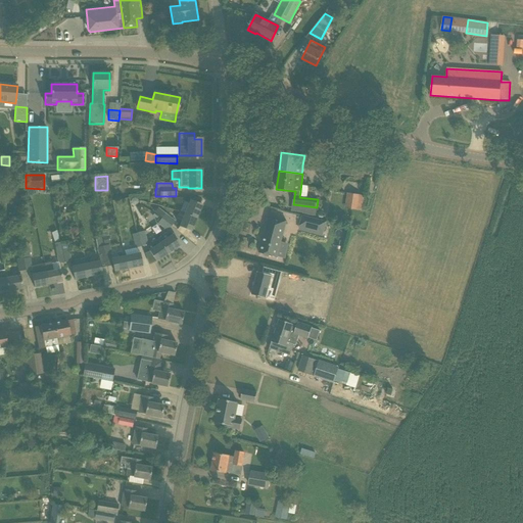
[(345,208),(359,210),(359,206),(363,206),(365,196),(360,195),(348,193),(347,193),(345,208)]
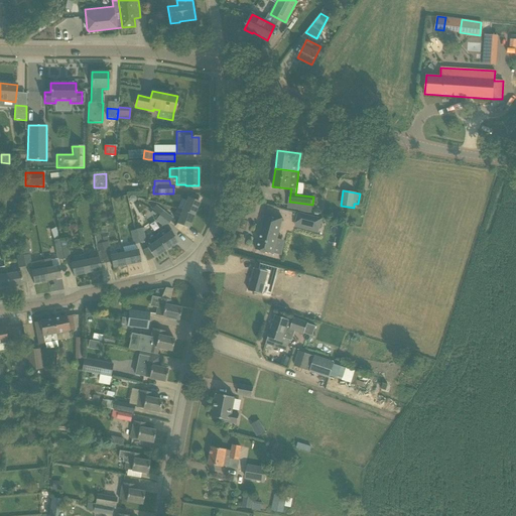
[(182,211),(194,216),(199,203),(188,198),(182,211)]
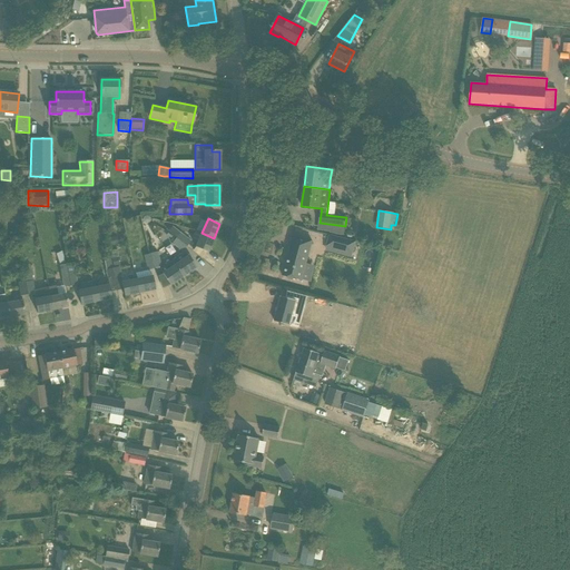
[(175,238),(187,247),(190,242),(179,233),(175,238)]
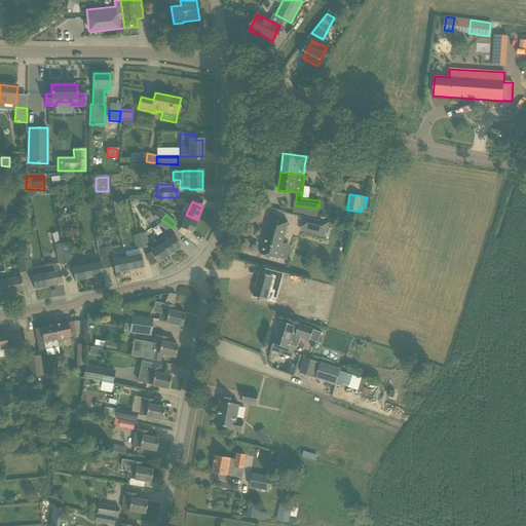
[(181,228),(192,233),(197,220),(186,215),(181,228)]
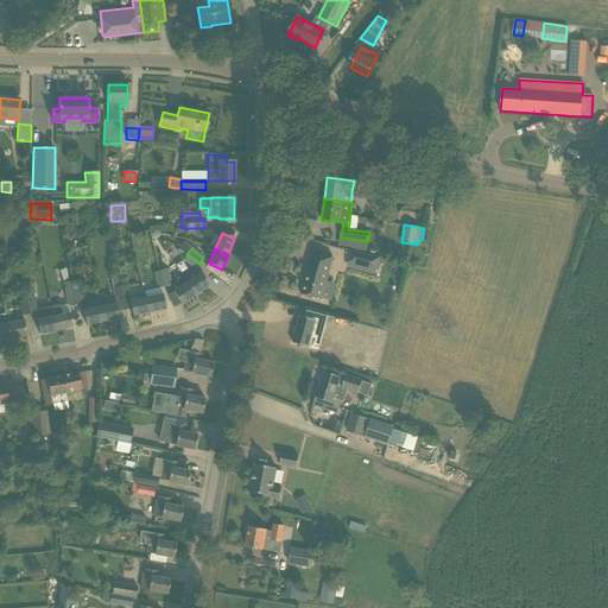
[(348,263),(377,270),(379,259),(352,251),(348,263)]
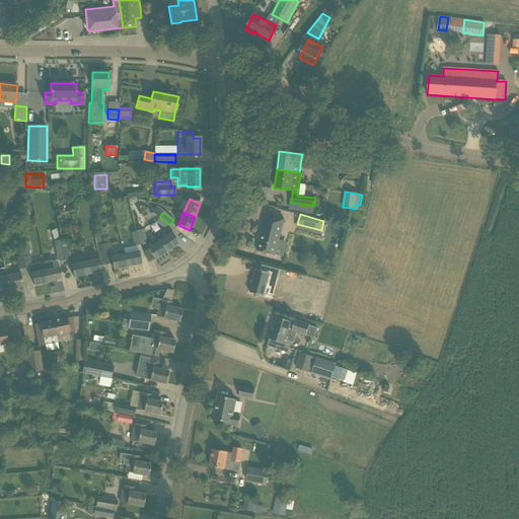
[(256,251),(275,255),(284,220),(267,215),(256,251)]
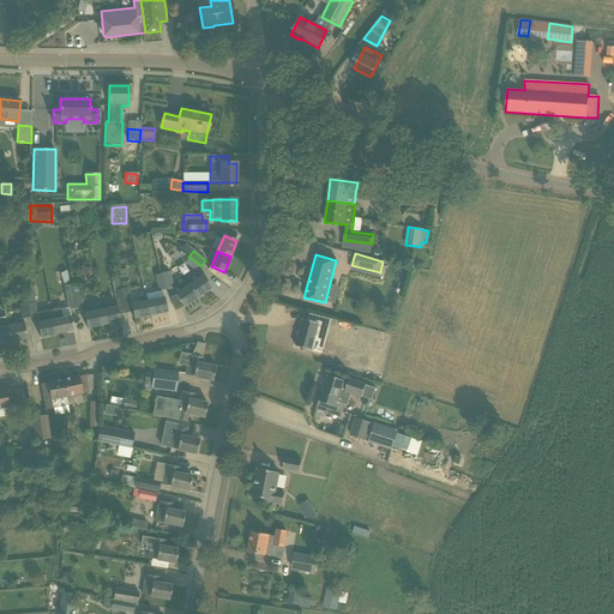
[(185,263),(197,272),(202,266),(188,257),(185,263)]
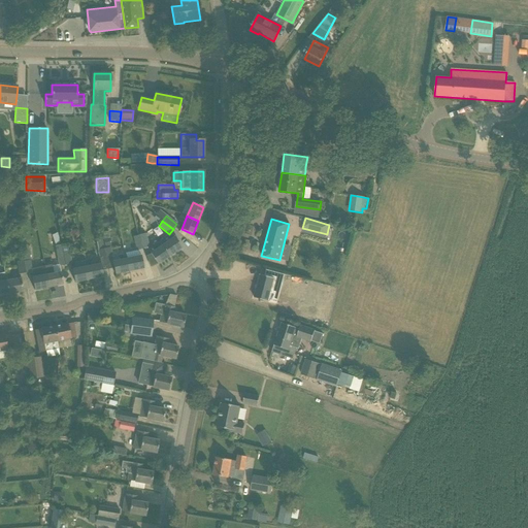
[(138,235),(142,249),(149,246),(144,234),(138,235)]
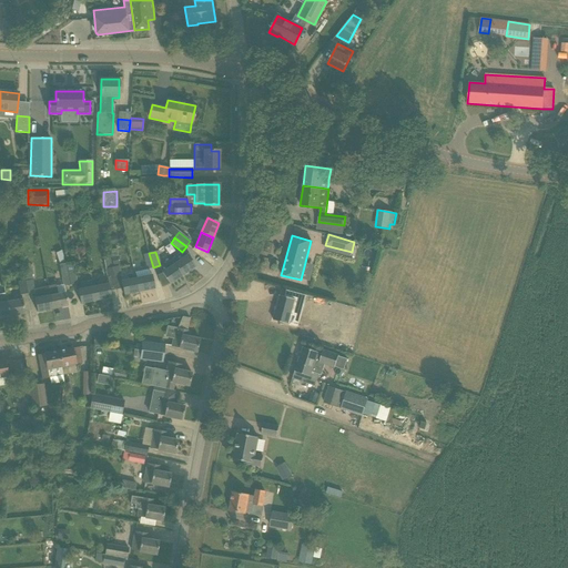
[(172,260),(182,275),(195,266),(189,255),(188,256),(183,252),(172,260)]
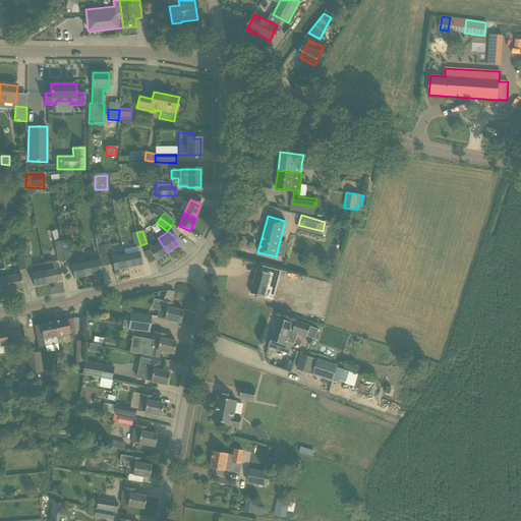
[(131,234),(135,247),(140,245),(136,232),(131,234)]
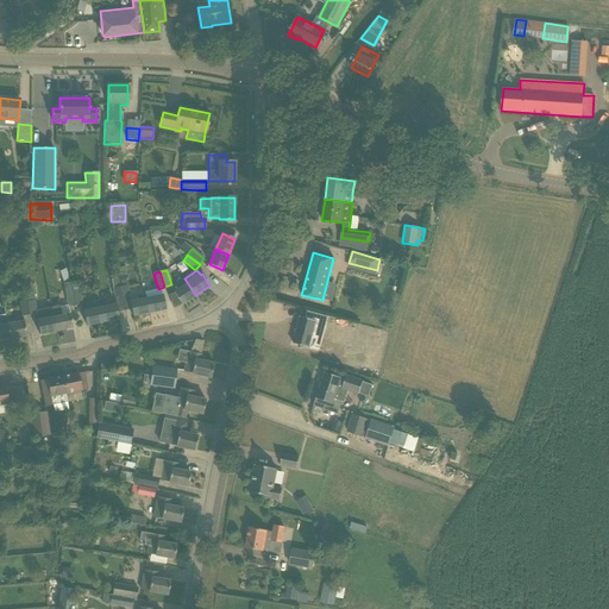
[(111,278),(115,297),(121,296),(120,288),(119,288),(118,277),(111,278)]
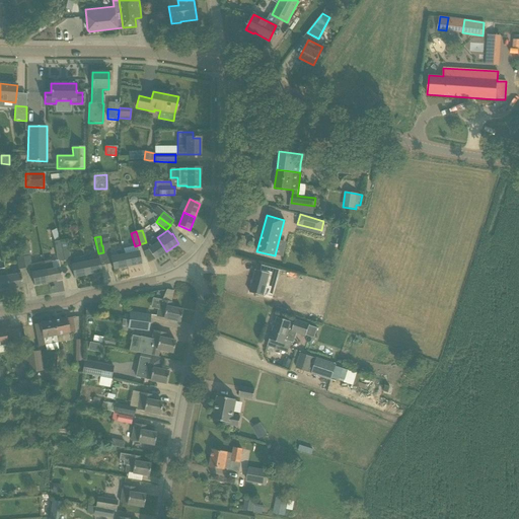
[(148,249),(155,260),(166,251),(157,237),(146,244),(148,249)]
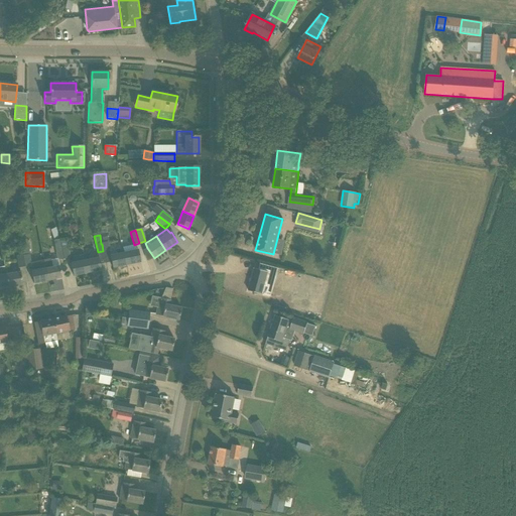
[(58,239),(53,240),(56,252),(57,260),(62,259),(59,243),(58,239)]
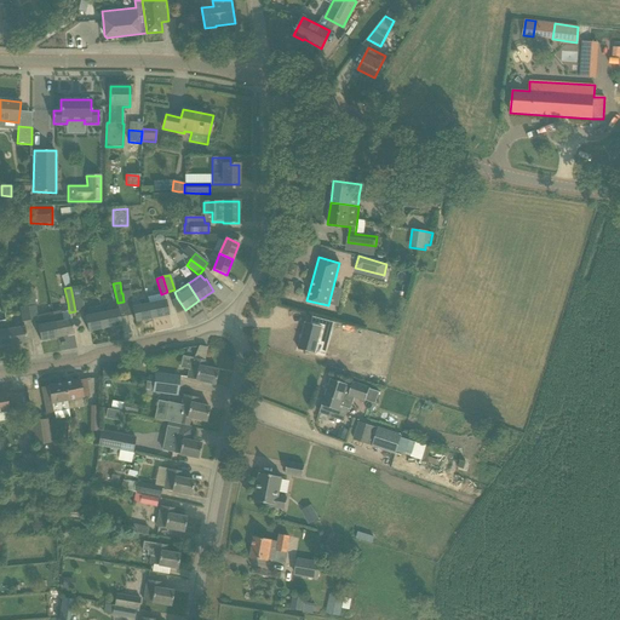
[(73,287),(70,287),(72,292),(75,311),(84,310),(79,290),(74,291),(73,287)]
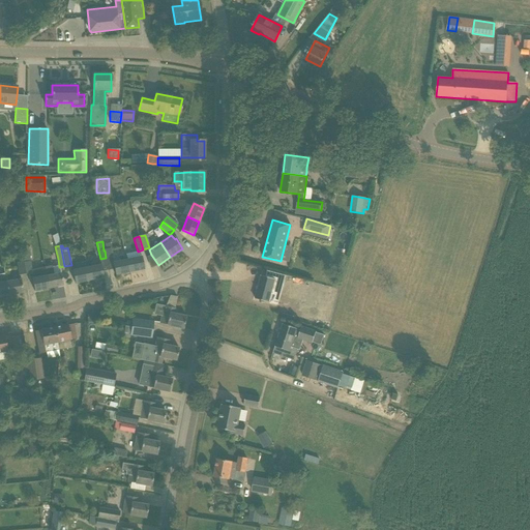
[(32,280),(34,291),(49,289),(45,268),(32,270),(28,249),(22,251),(24,262),(26,274),(32,273),(33,280),(32,280)]
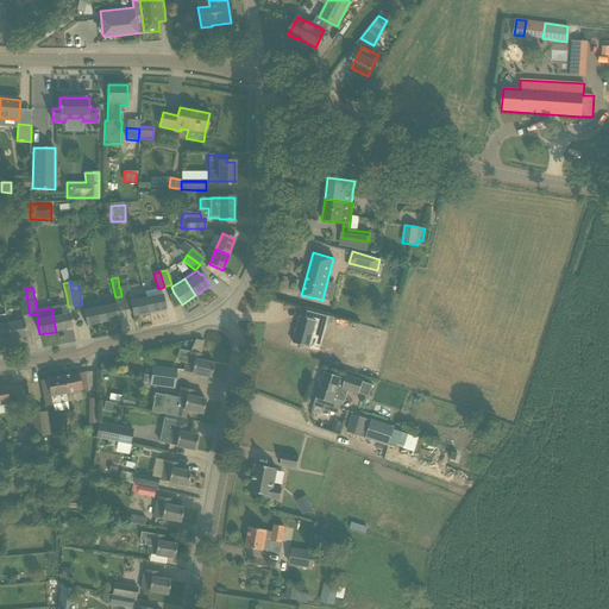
[(146,300),(149,313),(165,309),(163,299),(163,296),(146,300)]
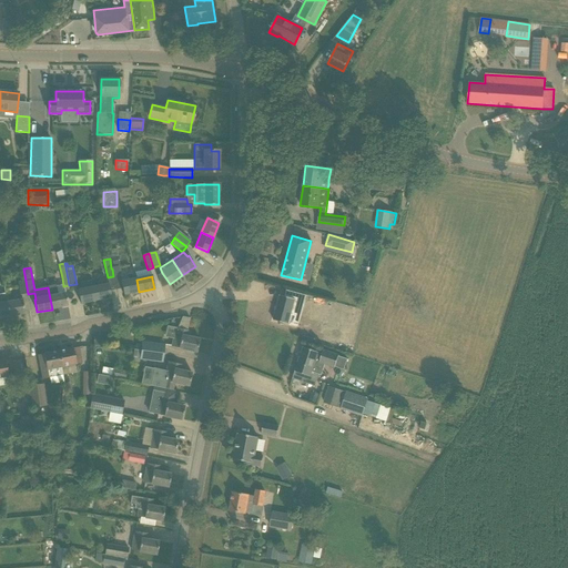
[(121,282),(123,295),(139,292),(137,280),(121,282)]
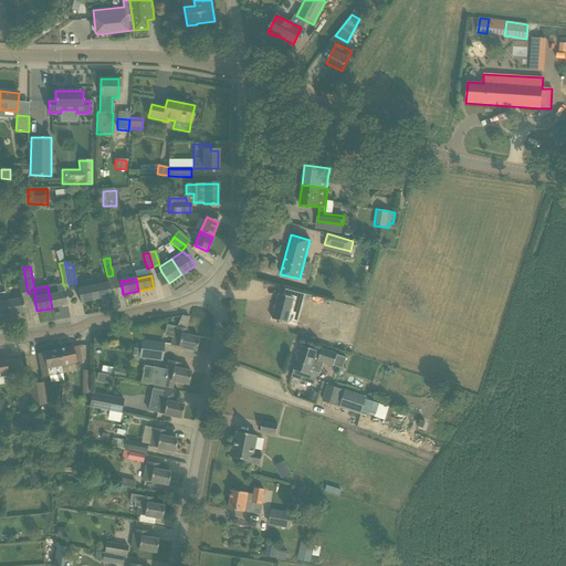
[(18,282),(20,294),(28,293),(25,280),(18,282)]
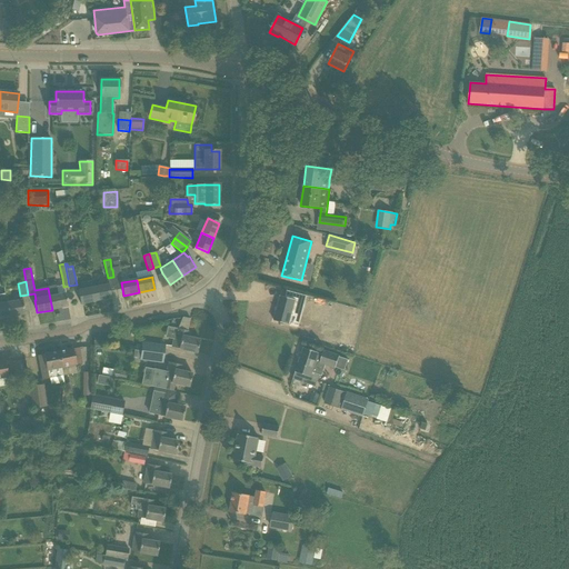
[(78,291),(80,305),(96,301),(93,289),(92,281),(80,283),(81,291),(78,291)]
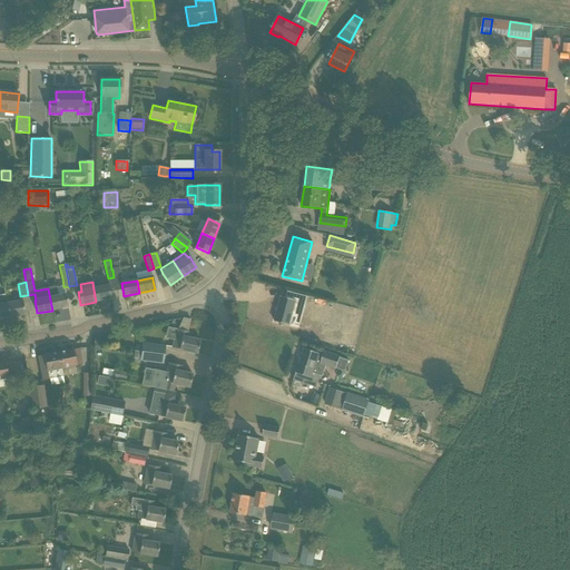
[(48,288),(52,311),(68,307),(66,295),(58,296),(56,286),(48,288)]
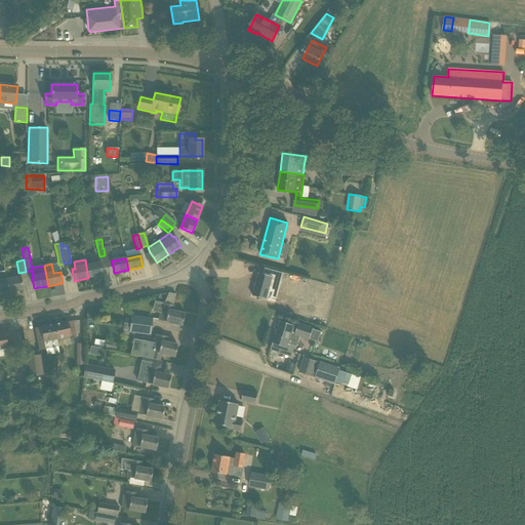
[(86,267),(88,278),(103,275),(101,264),(86,267)]
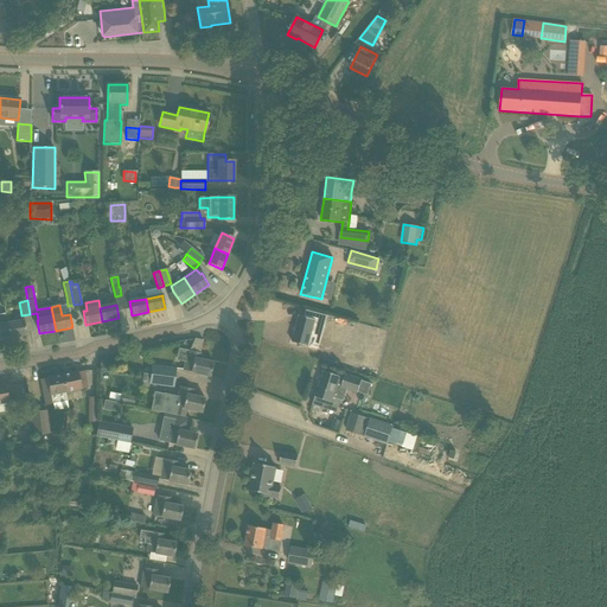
[(0,339),(6,339),(10,338),(7,323),(6,314),(0,314),(0,339)]
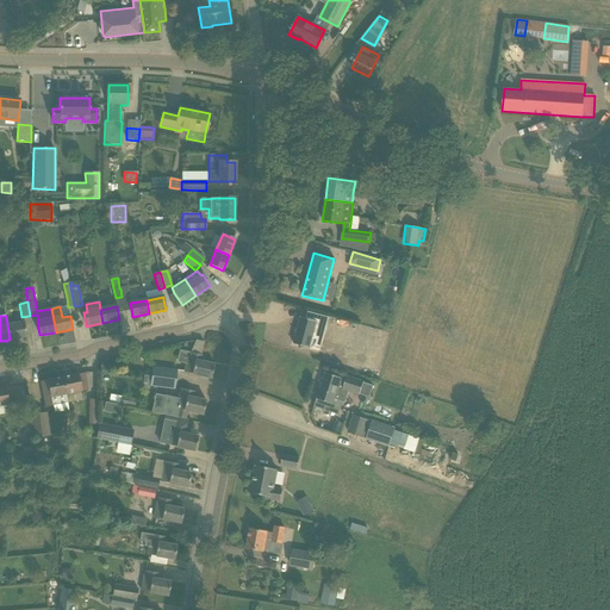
[(304,316),(297,343),(313,348),(316,337),(319,338),(323,322),(304,316)]
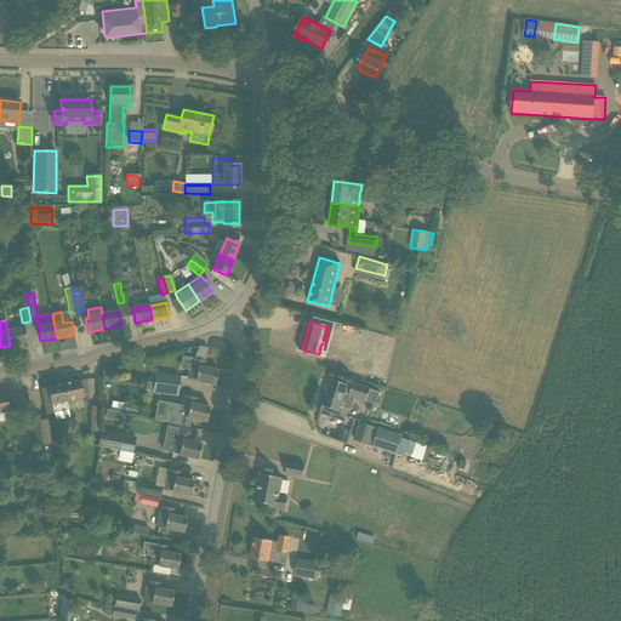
[(24,328),(7,330),(10,346),(27,343),(24,332),(24,328)]
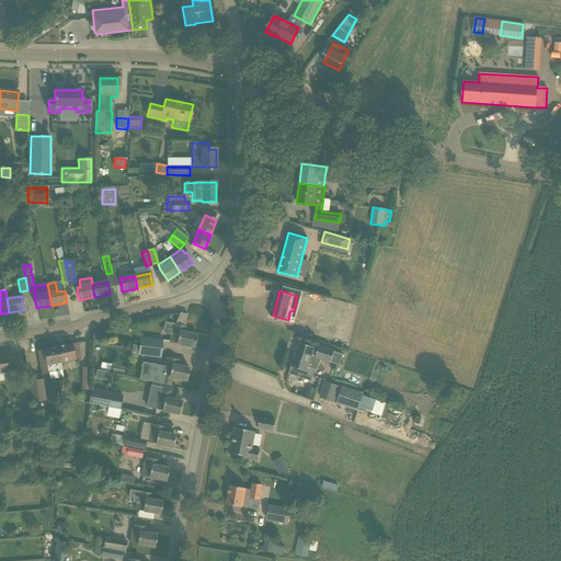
[(170,343),(194,348),(197,335),(183,332),(185,327),(173,324),(171,335),(170,343)]
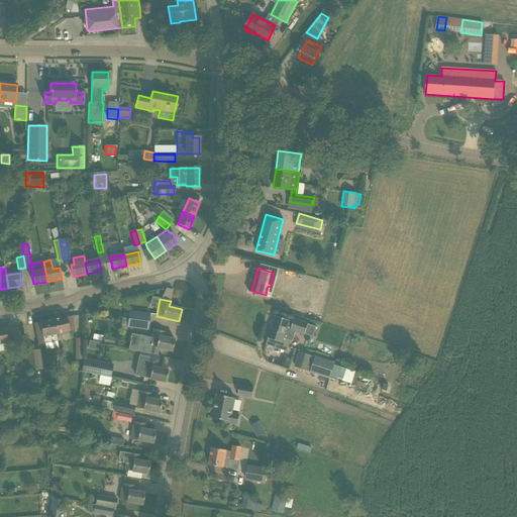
[(129,319),(149,322),(150,314),(130,311),(129,319)]
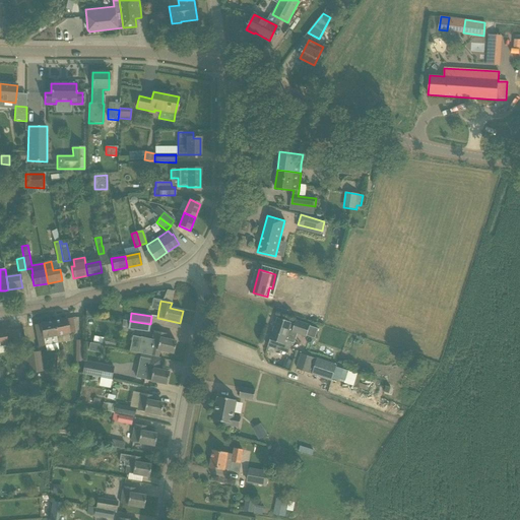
[(54,322),(56,336),(75,333),(72,318),(54,322)]
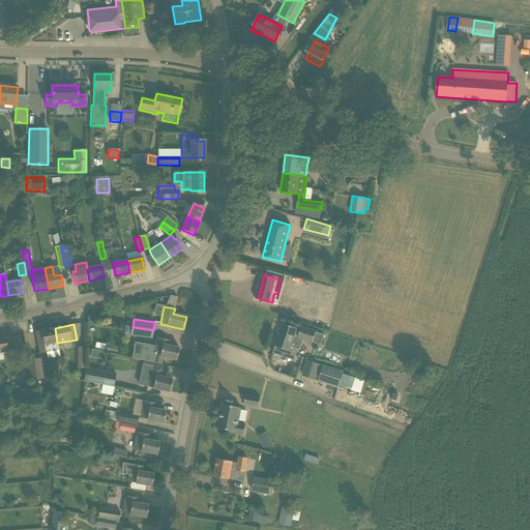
[(277,339),(277,342),(292,346),(292,347),(298,349),(300,350),(301,347),(303,341),(313,343),(316,331),(301,327),(300,330),(292,327),(283,324),(277,339)]
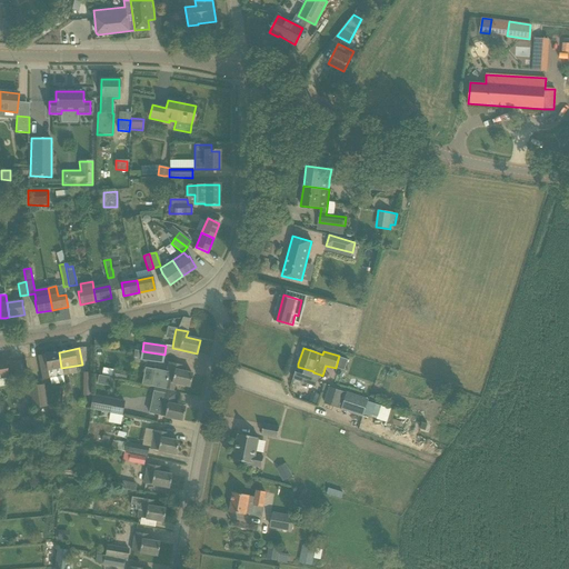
[(142,351),(140,360),(162,363),(165,355),(142,351)]
